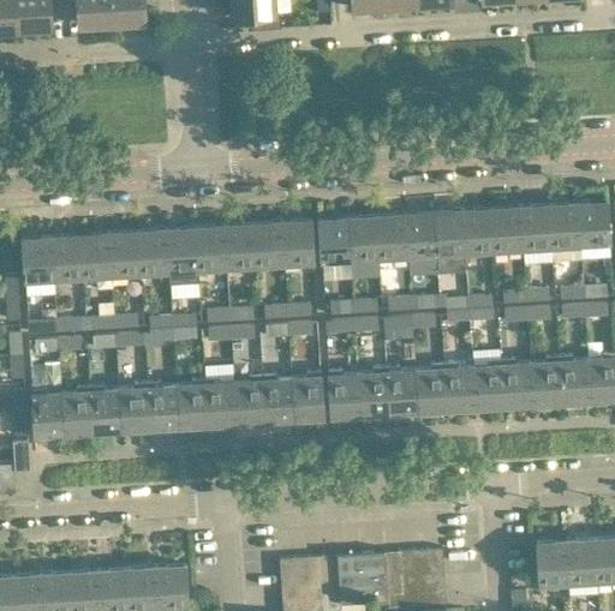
[(0,0),(0,33),(18,31),(17,0),(0,0)]
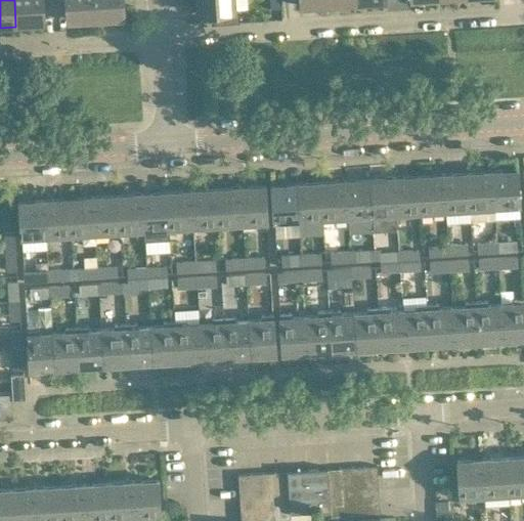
[(43,0),(14,0),(15,27),(45,26),(43,0)]
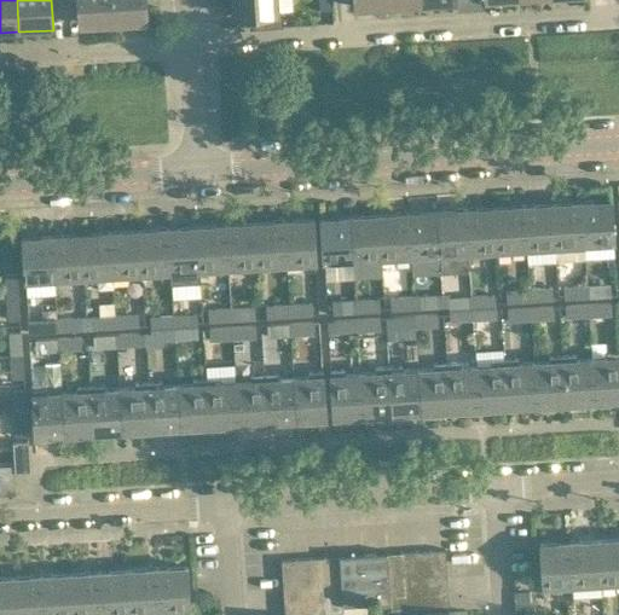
[(114,25),(111,0),(76,0),(79,28),(114,25)]
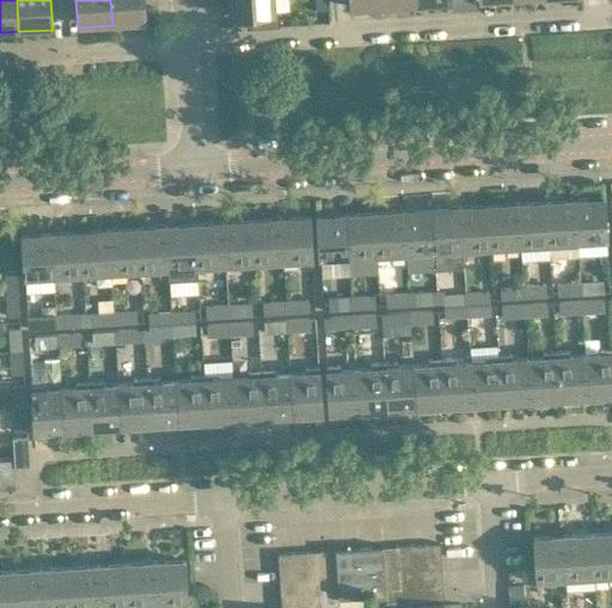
[(144,0),(110,0),(112,25),(146,24),(144,0)]
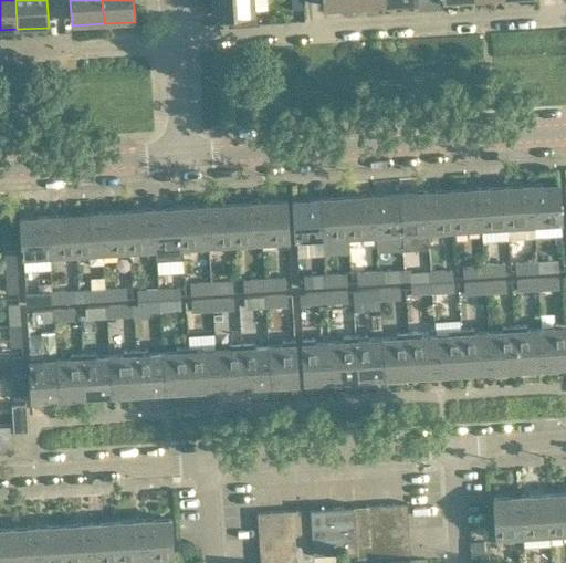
[(253,0),(212,0),(213,17),(228,16),(229,29),(259,27),(259,12),(254,12),(253,0)]
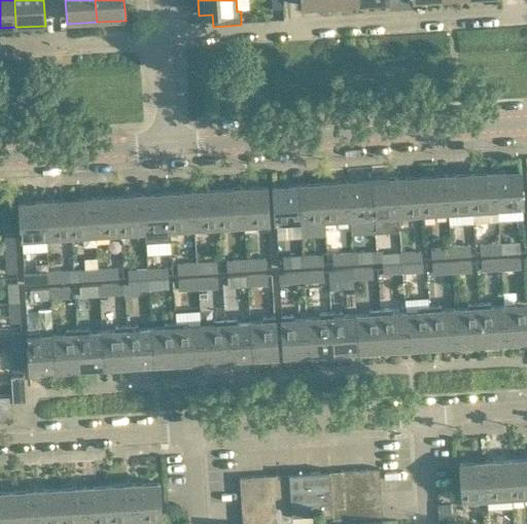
[(272,0),(273,10),(283,9),(282,0),(272,0)]
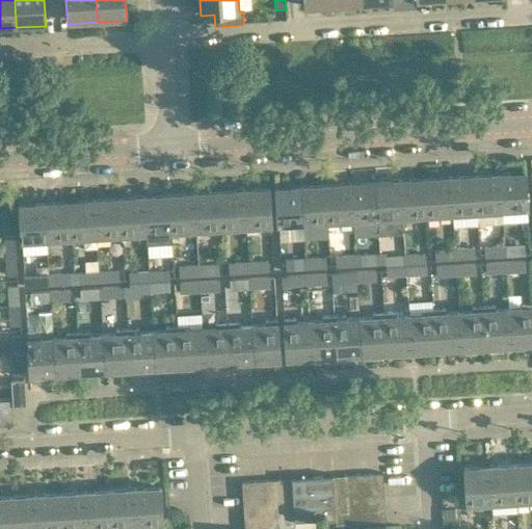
[(334,6),(333,0),(303,0),(304,8),(334,6)]
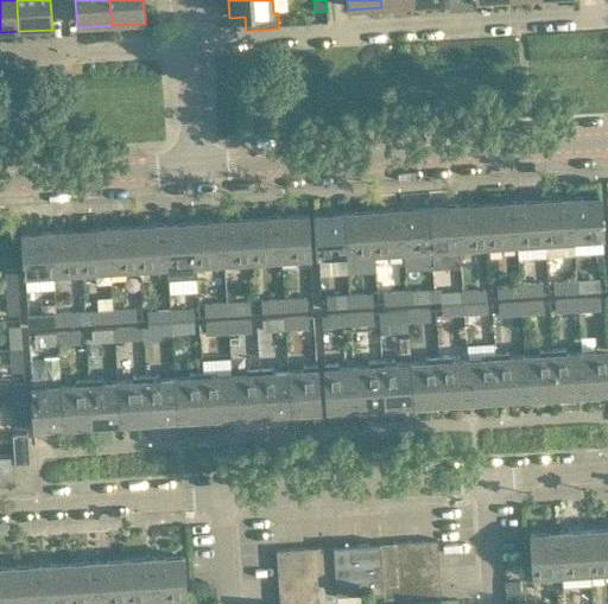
[(583,199),(571,201),(575,242),(589,241),(589,246),(603,245),(601,198),(597,199),(597,201),(583,201),(583,199)]
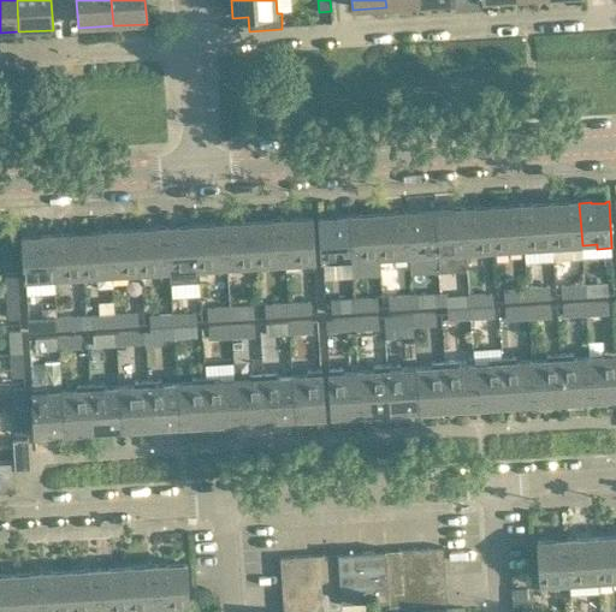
[(567,206),(550,207),(554,251),(567,250),(566,245),(582,245),(579,203),(567,205),(567,206)]
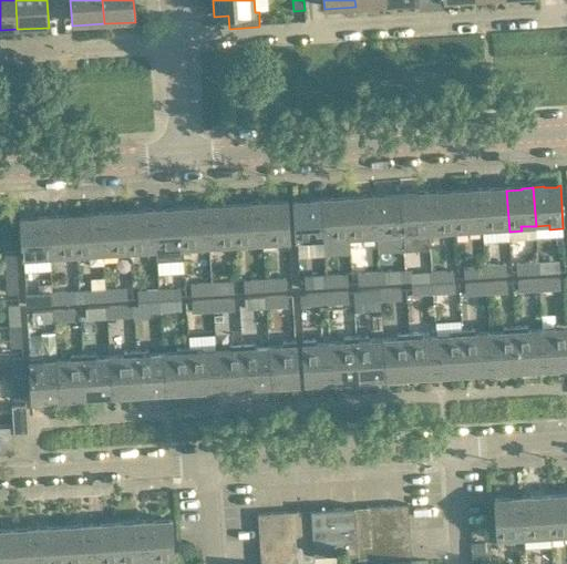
[(490,190),(480,191),(483,229),(496,228),(496,233),(509,232),(506,191),(491,192),(490,190)]
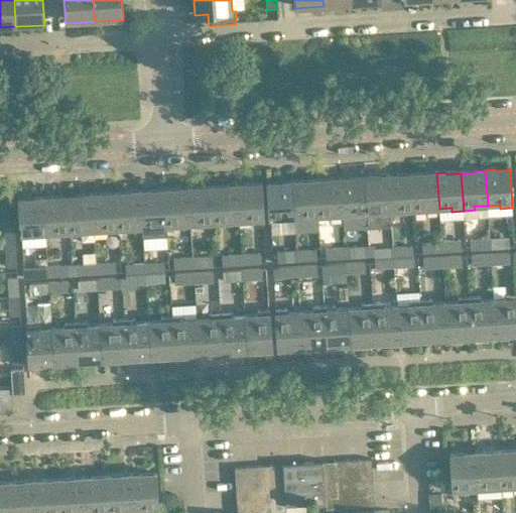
[(426,175),(412,176),(415,214),(425,213),(425,210),(439,209),(436,173),(426,174),(426,175)]
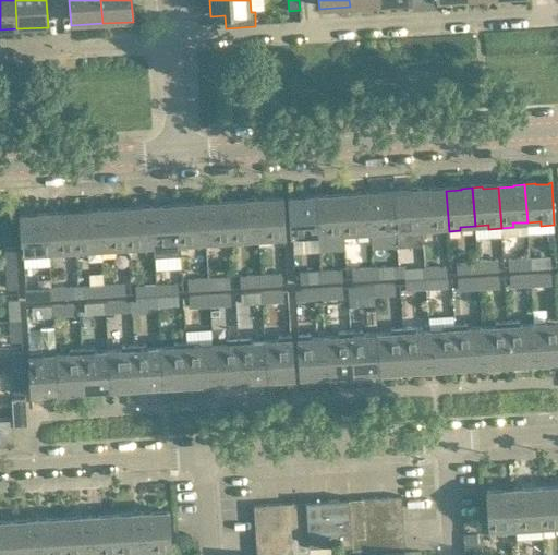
[(410,193),(393,194),(397,234),(409,233),(408,230),(423,229),(420,191),(410,192),(410,193)]
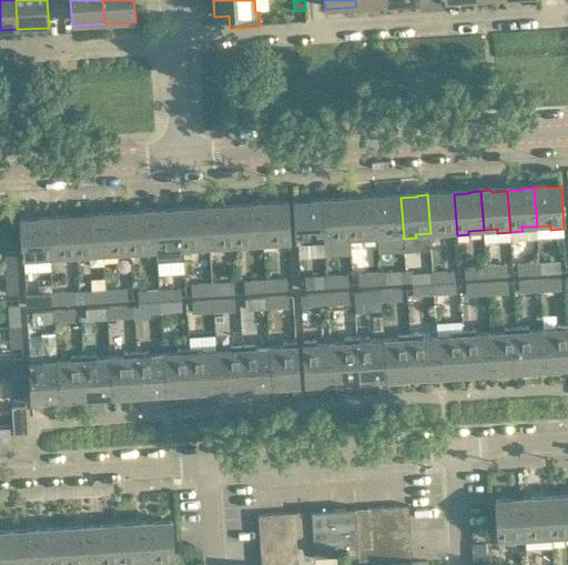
[(438,194),(427,194),(430,233),(444,232),(444,236),(457,235),(454,194),(438,195),(438,194)]
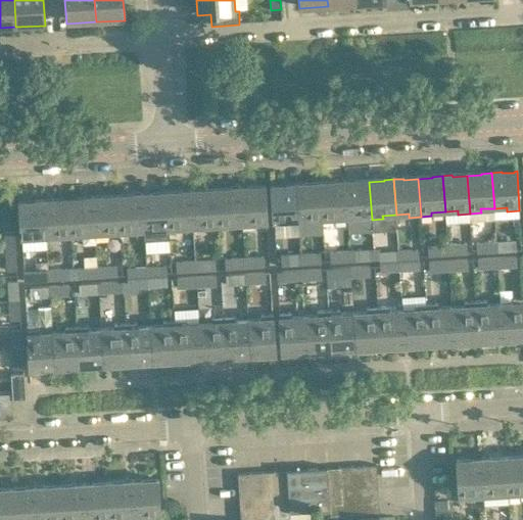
[(335,184),(320,185),(323,223),(334,222),(334,218),(346,218),(344,182),(335,183),(335,184)]
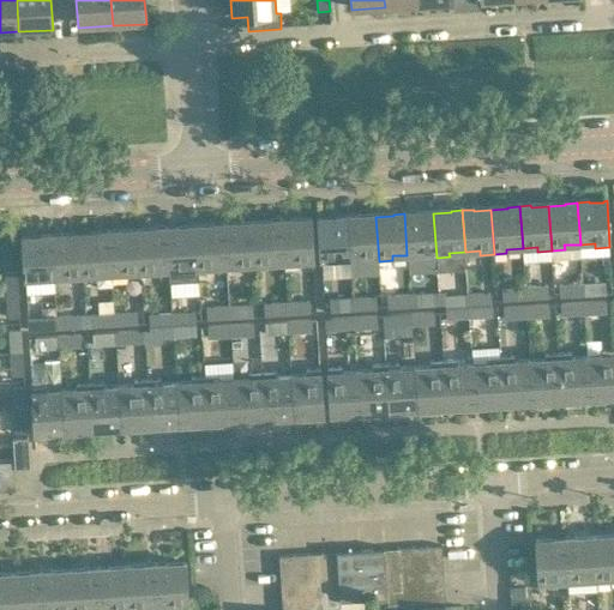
[(416,213),(404,213),(407,255),(409,276),(438,273),(437,258),(433,213),(416,215),(416,213)]
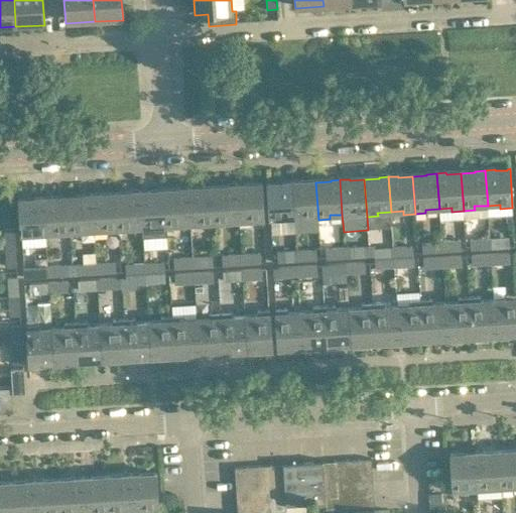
[(293,218),(291,182),(282,183),(282,184),(269,185),(269,184),(267,184),(269,223),(281,223),(281,218),(293,218)]
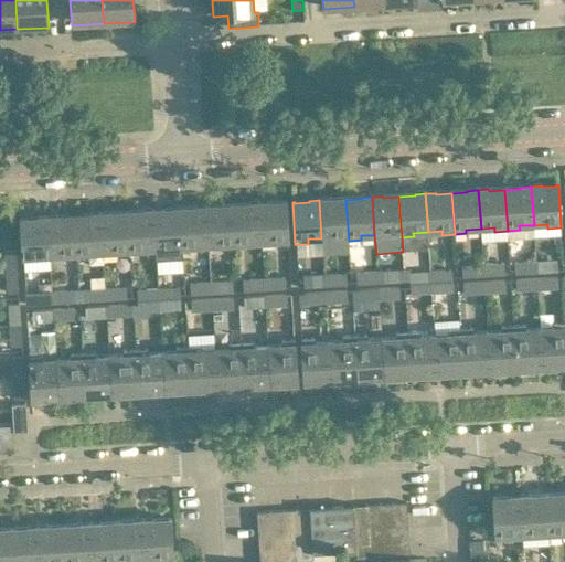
[(330,200),(319,200),(321,239),(323,257),(350,256),(349,241),(345,200),(330,201),(330,200)]
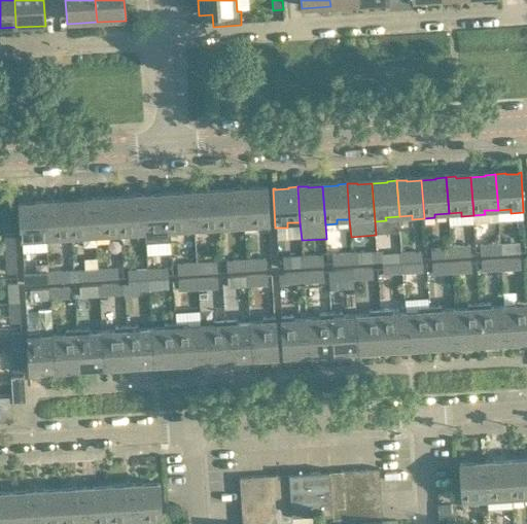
[(251,190),(242,190),(244,225),(256,224),(257,229),(270,229),(267,188),(265,188),(265,190),(251,191),(251,190)]
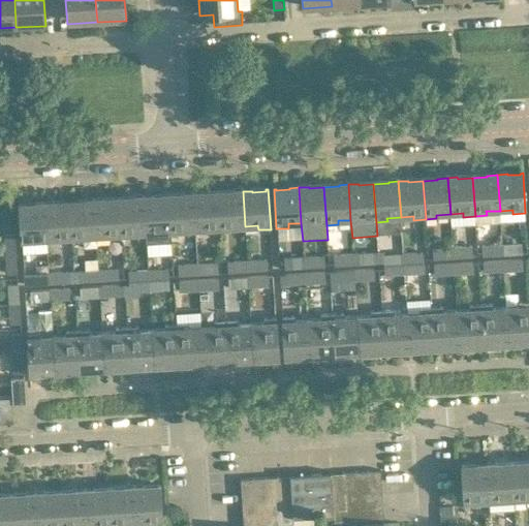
[(234,193),(218,194),(220,233),(231,231),(231,227),(245,226),(243,191),(234,192),(234,193)]
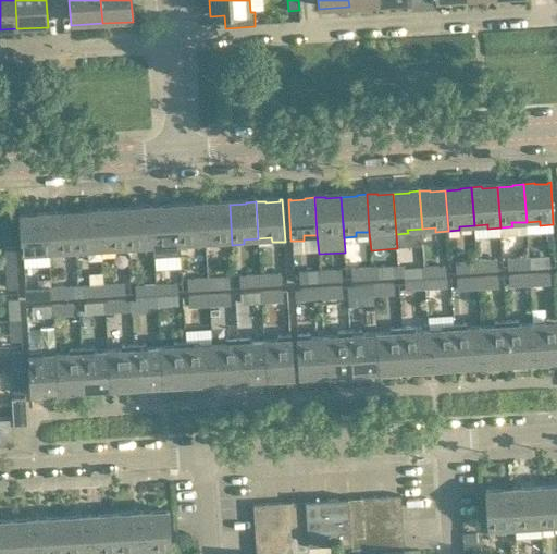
[(193,207),(177,208),(180,248),(192,247),(192,243),(206,242),(203,205),(193,206),(193,207)]
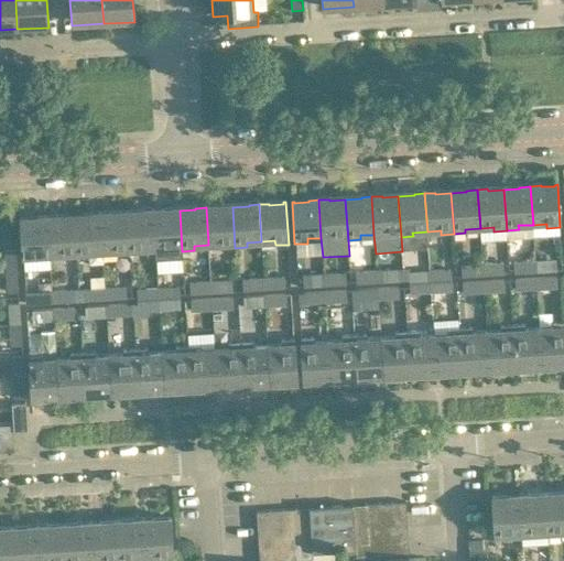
[(216,207),(206,207),(208,245),(221,244),(223,249),(235,248),(232,207),(217,208),(216,207)]
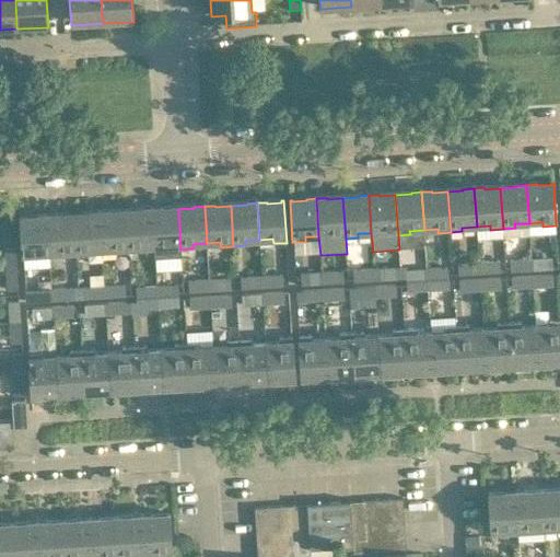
[(141,211),(126,212),(128,253),(140,252),(140,247),(154,246),(152,209),(141,210),(141,211)]
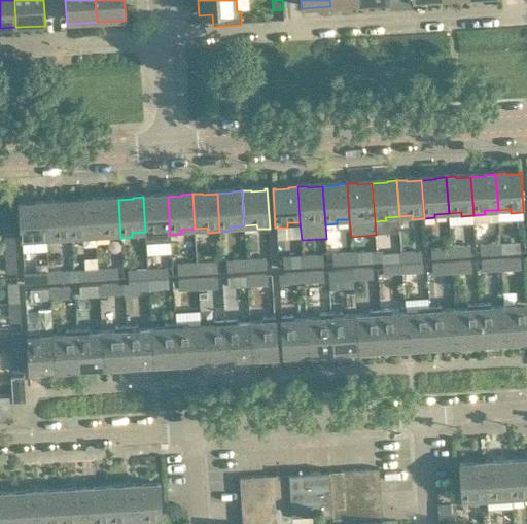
[(152,197),(143,197),(145,232),(146,244),(170,243),(170,235),(168,197),(153,198),(152,197)]
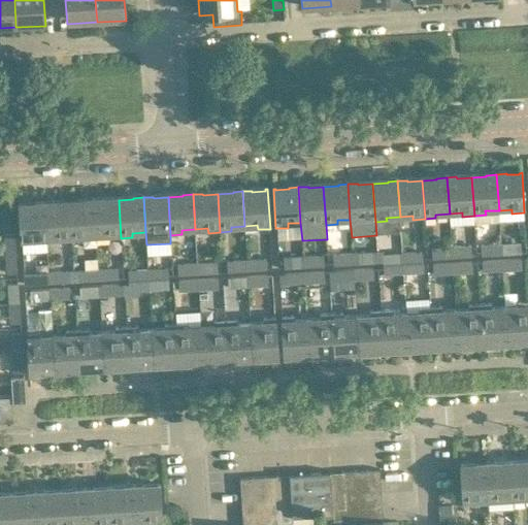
[(85,202),(69,203),(71,241),(84,240),(83,237),(96,236),(94,200),(85,201),(85,202)]
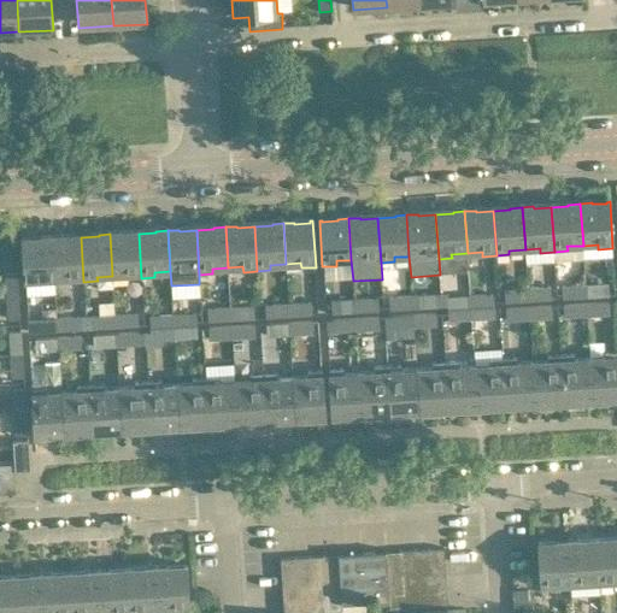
[(122,234),(110,234),(112,276),(127,275),(128,280),(141,278),(139,234),(122,235),(122,234)]
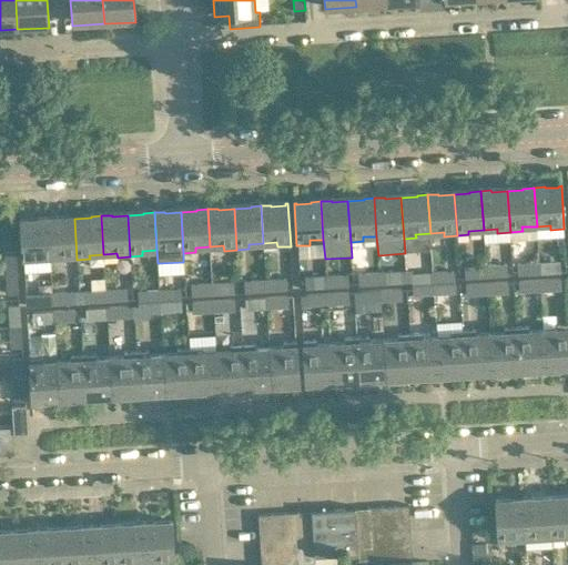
[(23,221),(20,221),(22,243),(23,263),(24,274),(51,273),(50,258),(48,219),(38,220),(38,221),(23,222),(23,221)]
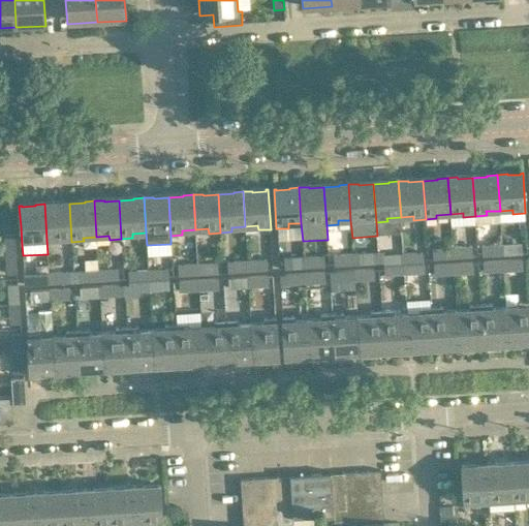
[(55,204),(44,204),(47,240),(60,239),(60,243),(71,242),(69,204),(55,205),(55,204)]
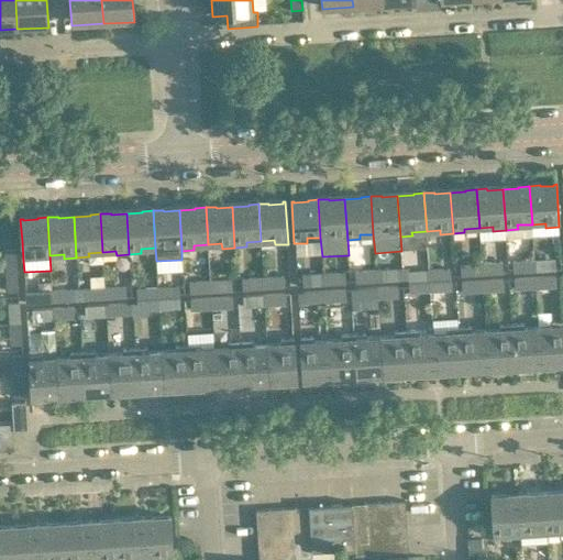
[(4,253),(6,274),(17,273),(15,252),(4,253)]
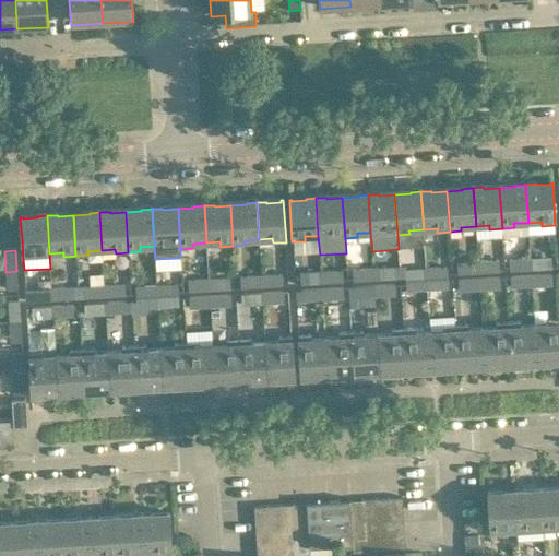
[(531,271),(531,259),(508,261),(509,272),(531,271)]
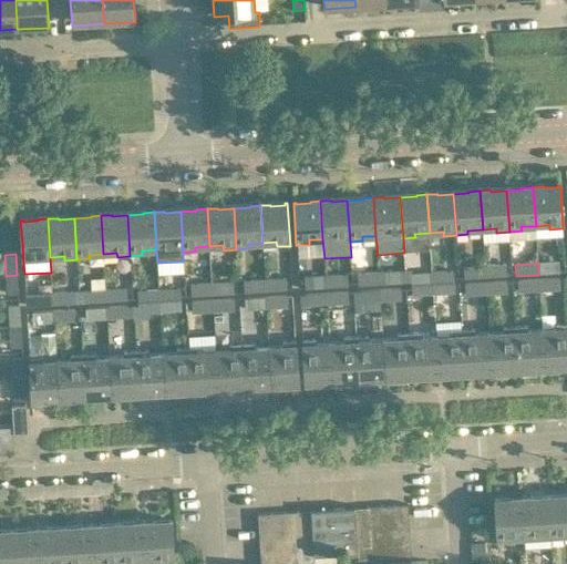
[(558,263),(538,263),(538,275),(558,274),(558,263)]
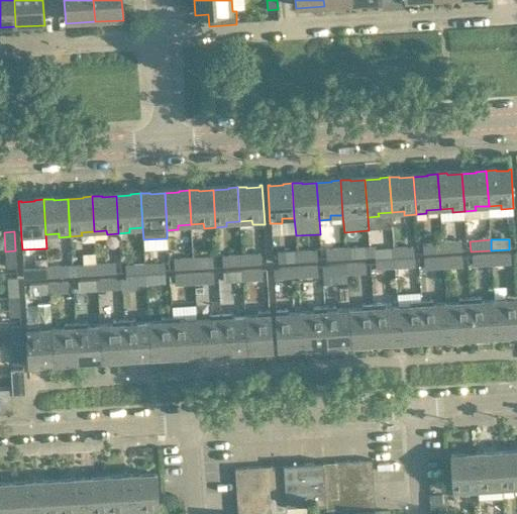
[(460,241),(442,242),(442,253),(460,252),(460,241)]
